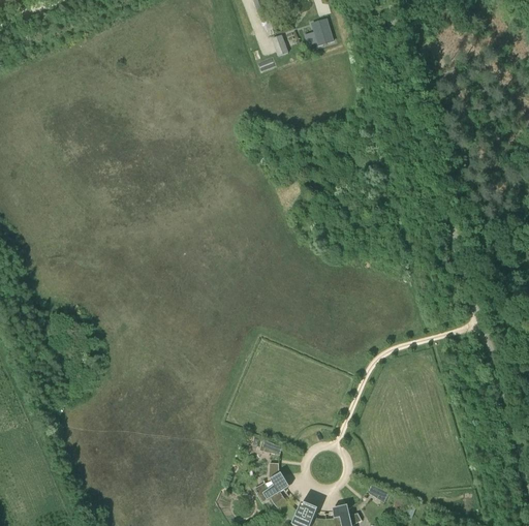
[(259,18),(269,14),(262,0),(253,0),(259,18)]
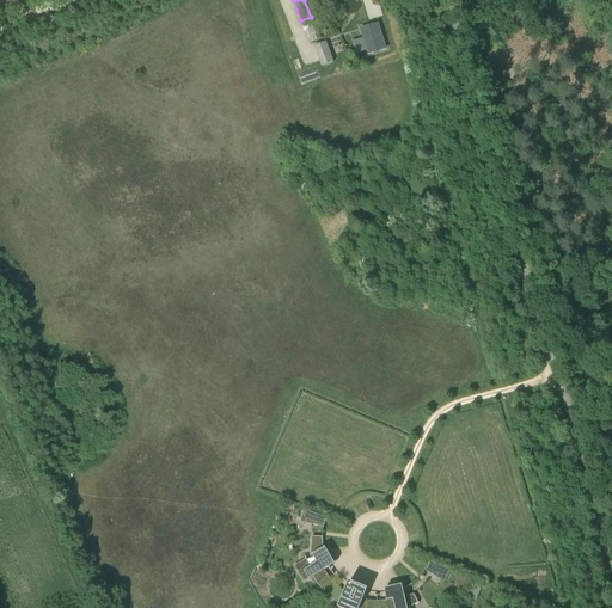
[(386,45),(378,20),(360,25),(368,51),(386,45)]
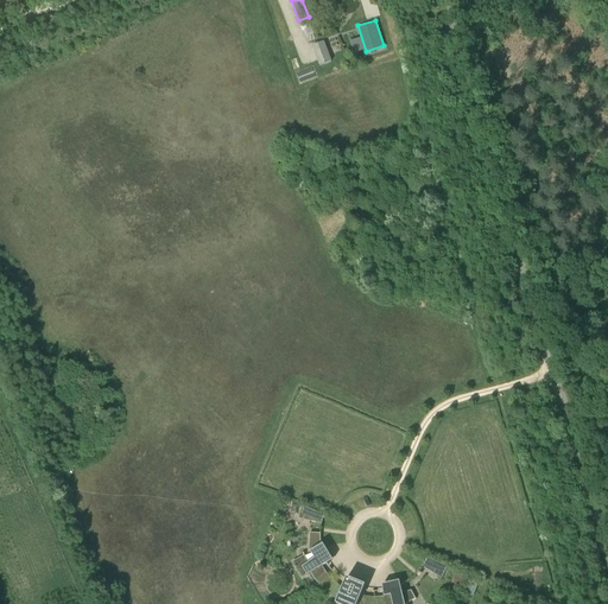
[(320,63),(331,58),(324,38),(311,43),(320,63)]
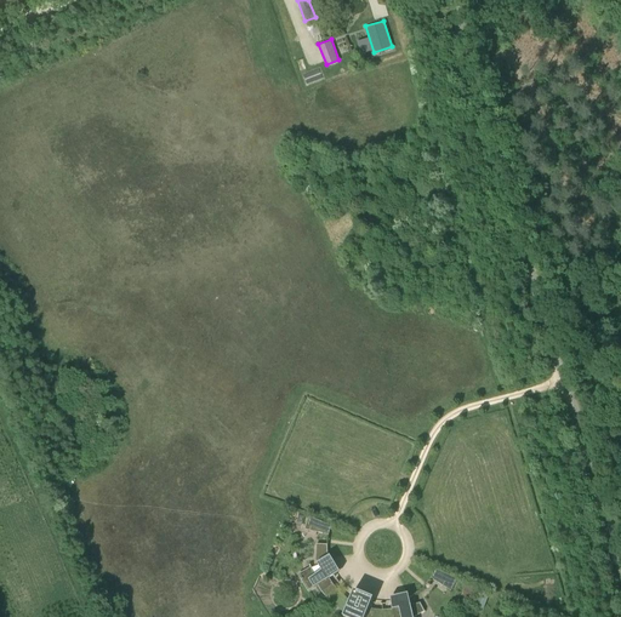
[(308,80),(322,74),(319,68),(305,74),(308,80)]
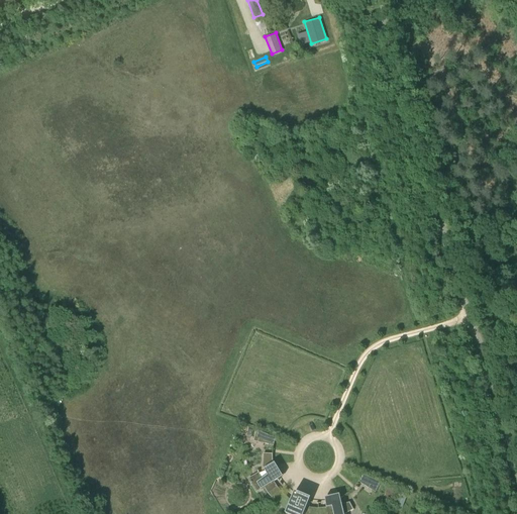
[(274,443),(275,439),(276,437),(276,435),(261,429),(260,431),(259,434),(257,439),(274,443)]
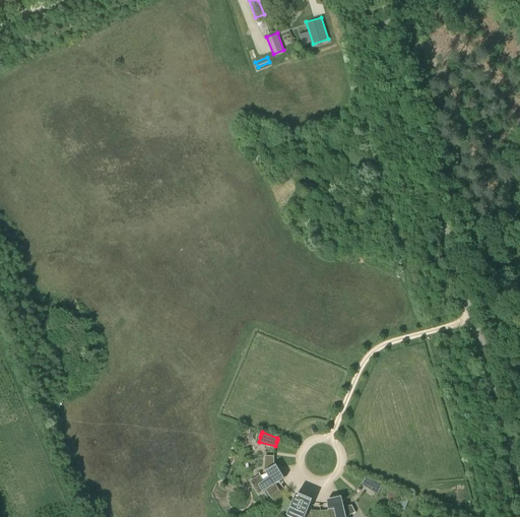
[(276,502),(284,494),(281,490),(279,487),(277,485),(275,482),(283,477),(274,463),(264,470),(267,476),(262,479),(260,472),(261,472),(260,470),(259,471),(260,473),(249,479),(258,493),(266,488),(270,494),(274,500),(276,502)]
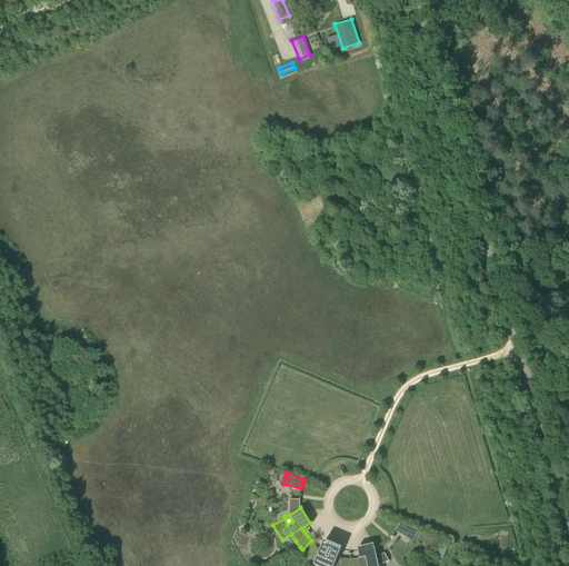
[(410,537),(411,535),(412,532),(416,526),(399,519),(397,524),(396,525),(395,527),(410,537)]
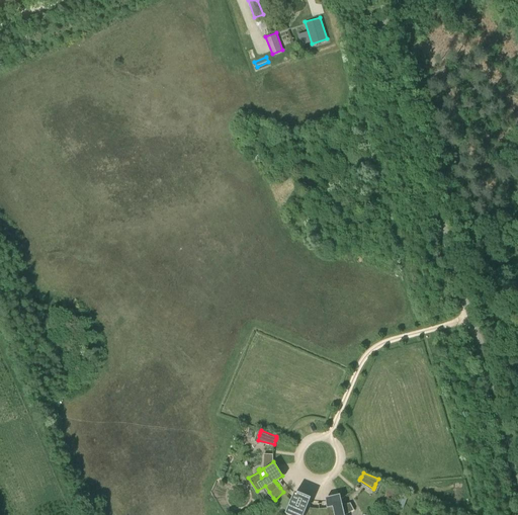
[(396,490),(389,487),(385,495),(393,498),(396,490)]
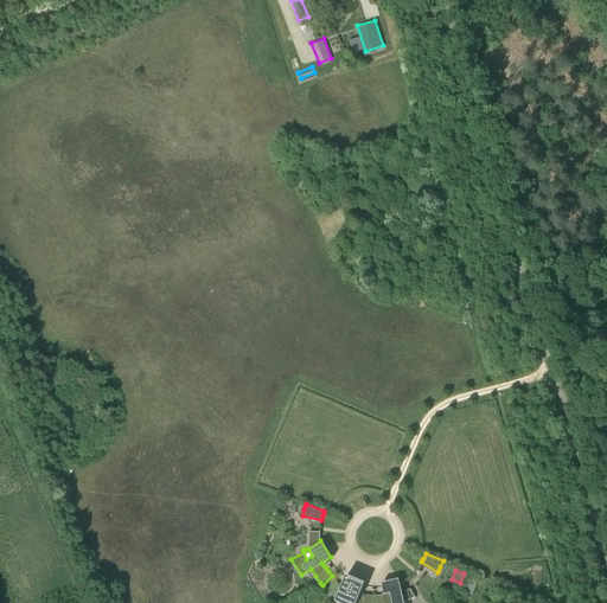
[(363,592),(360,592),(365,582),(346,573),(336,598),(346,602),(372,602),(374,594),(366,594),(363,592)]
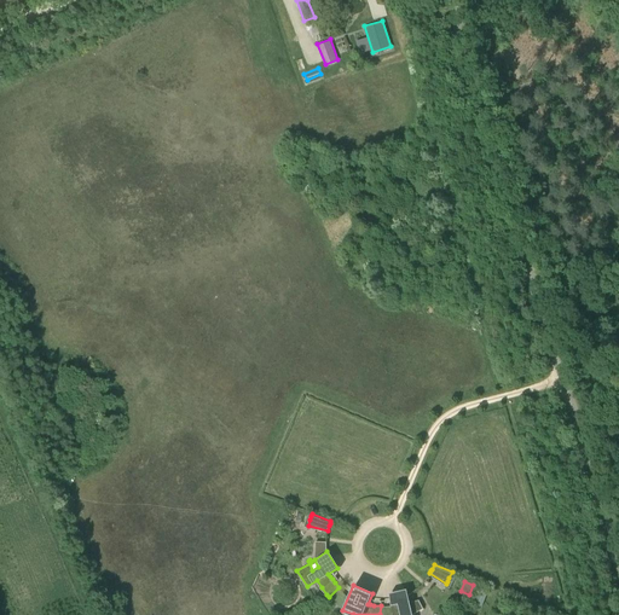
[(392,605),(394,614),(412,614),(412,613),(416,610),(418,609),(423,607),(418,598),(410,601),(406,589),(389,592),(391,605),(392,605)]
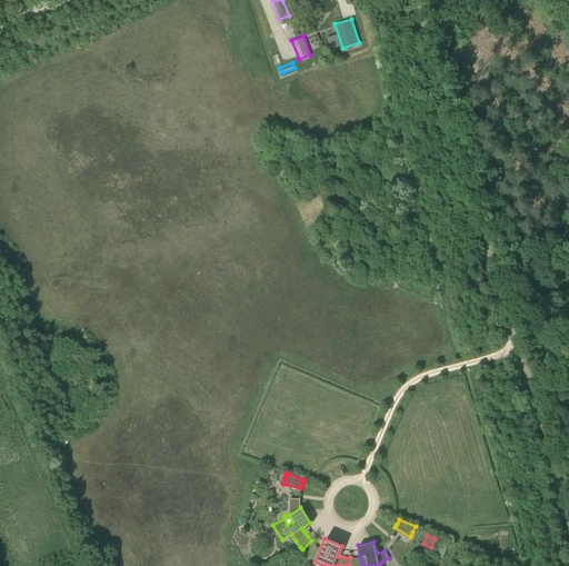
All buildings are outlined.
